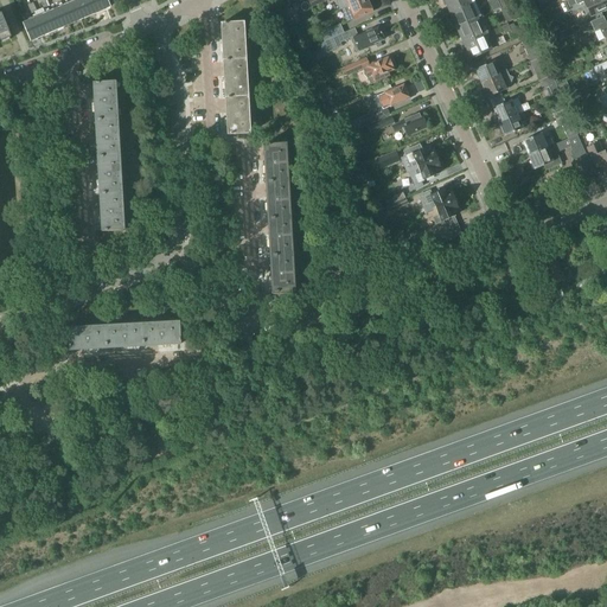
[(70,24),(83,19),(76,1),(75,0),(71,0),(74,2),(63,7),(70,24)]
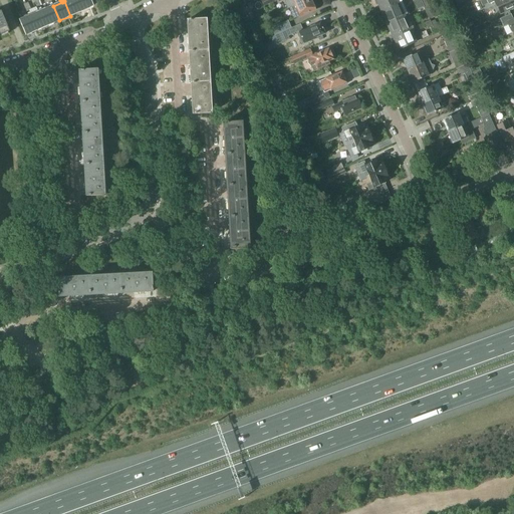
[(67,0),(64,1),(70,16),(81,11),(76,0),(67,0)]
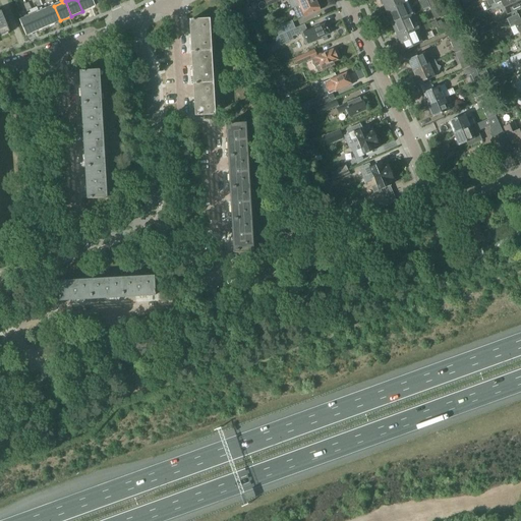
[(77,0),(82,11),(94,6),(91,0),(77,0)]
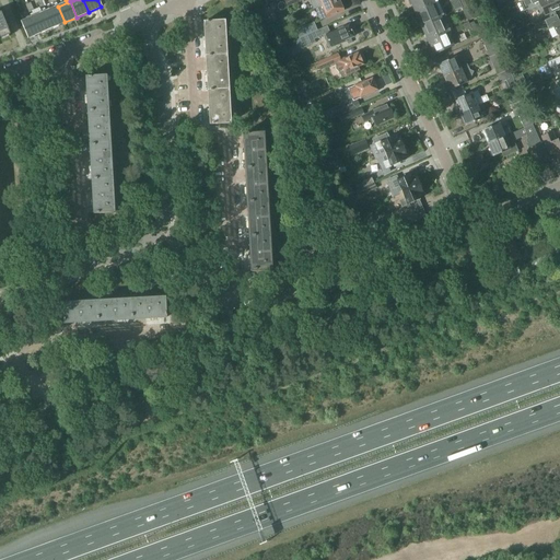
[(267,7),(265,0),(257,3),(259,9),(267,7)]
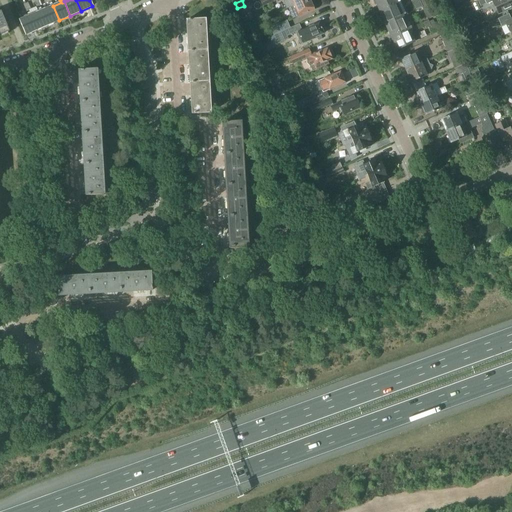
[(308,0),(306,0),(294,5),(288,8),(293,19),(313,10),(308,0)]
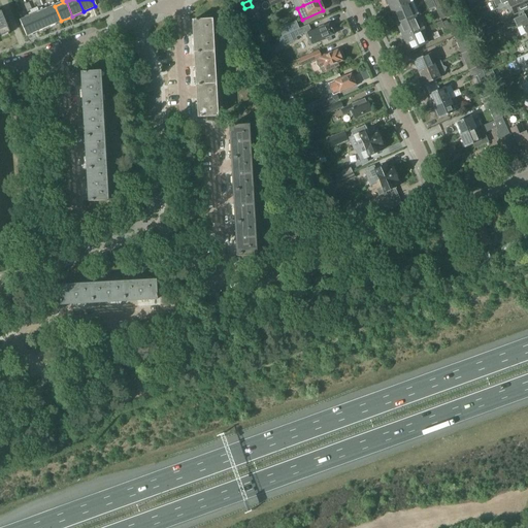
[(425,39),(423,35),(425,34),(423,30),(426,28),(414,1),(413,0),(385,0),(407,53),(432,42),(430,36),(425,39)]
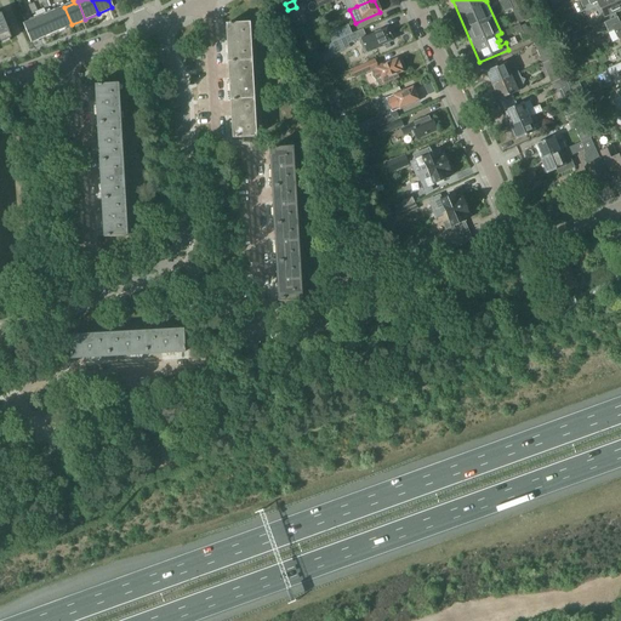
[(508,0),(510,3),(512,9),(518,23),(524,21),(514,0),(508,0)]
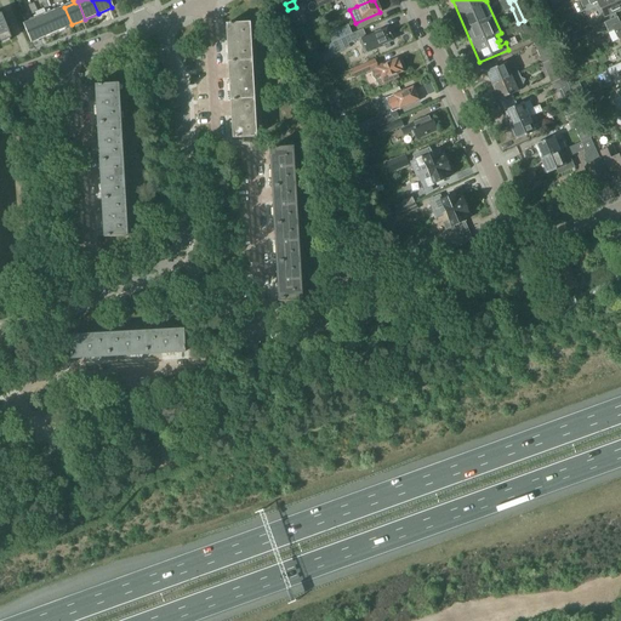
[(620,0),(586,0),(590,5),(590,6),(597,3),(604,18),(620,10),(620,0)]
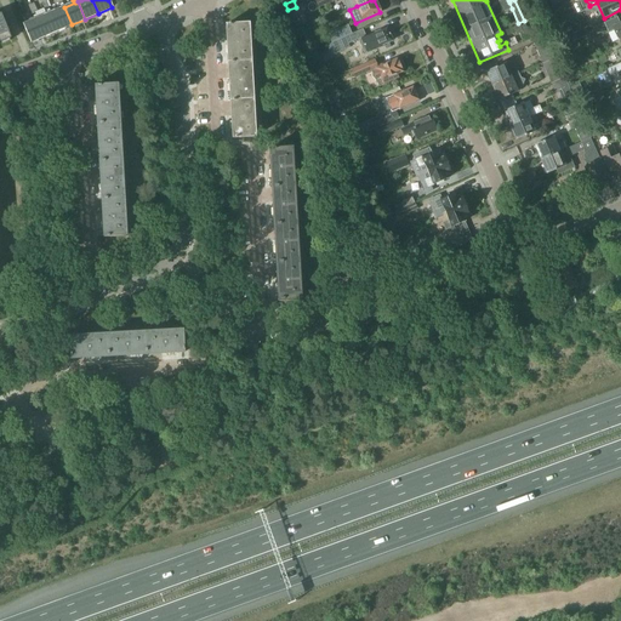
[(60,5),(60,4),(58,4),(58,1),(50,5),(51,6),(50,7),(49,7),(49,9),(49,10),(50,13),(51,13),(58,30),(72,24),(64,7),(62,4),(60,5)]
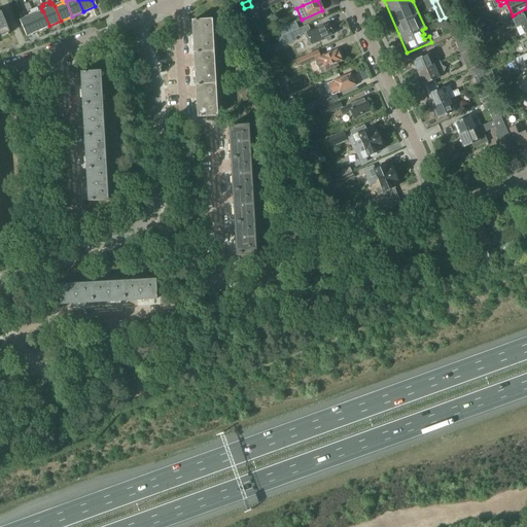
[(425,4),(428,10),(434,7),(432,2),(425,4)]
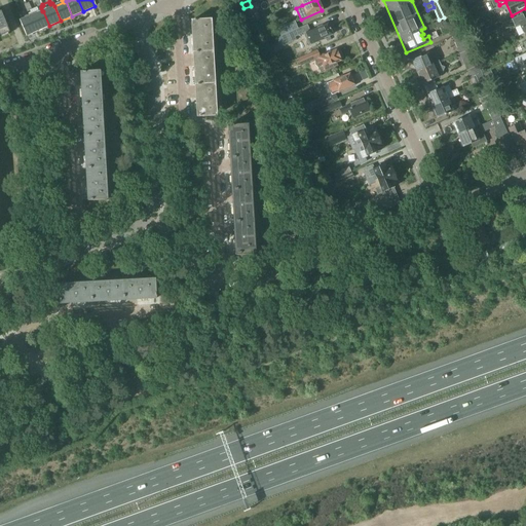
[(37,31),(49,26),(43,11),(42,11),(41,8),(39,9),(40,12),(31,16),(37,31)]
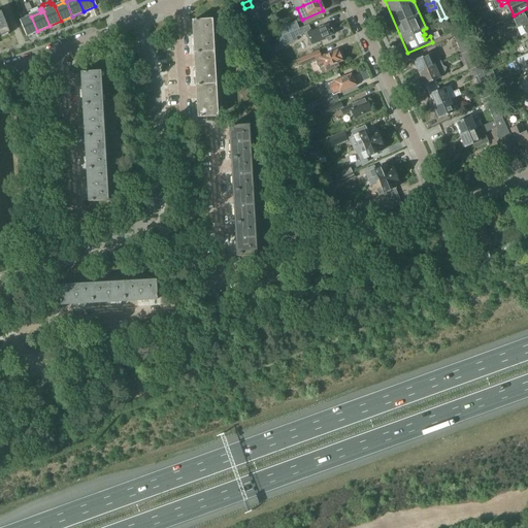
[(0,36),(8,33),(0,13),(0,12),(0,36)]
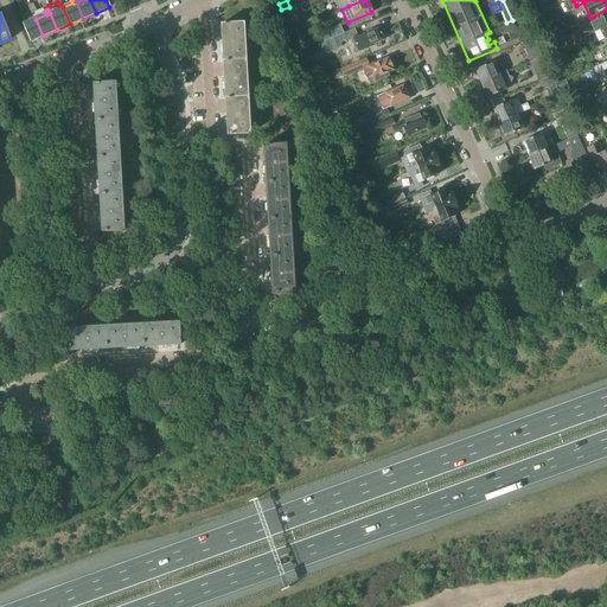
[(43,36),(36,19),(34,16),(32,16),(33,20),(23,25),(30,42),(43,36)]
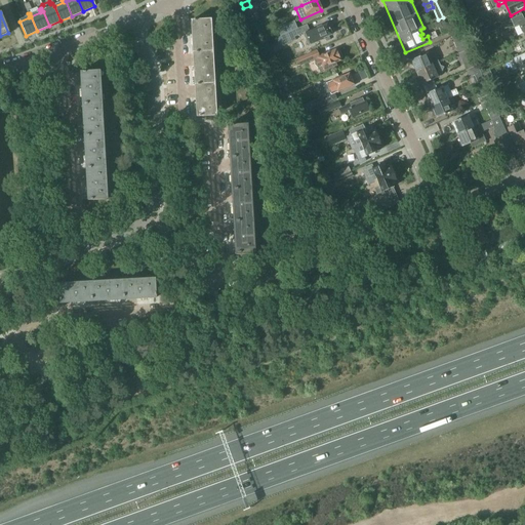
[(522,35),(524,34),(524,33),(524,19),(524,21),(521,14),(510,19),(514,28),(518,27),(522,35)]
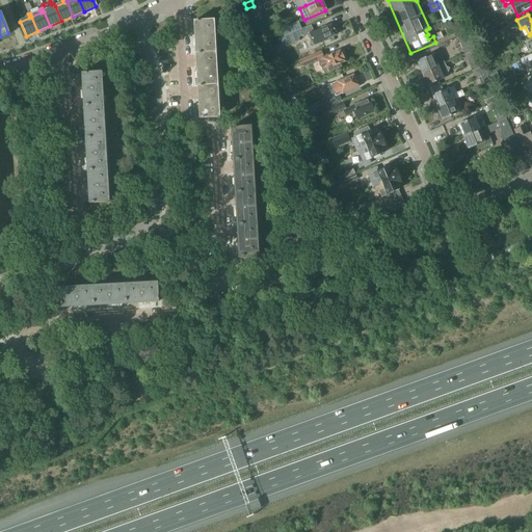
[(213,20),(193,22),(195,54),(215,53),(213,20)]
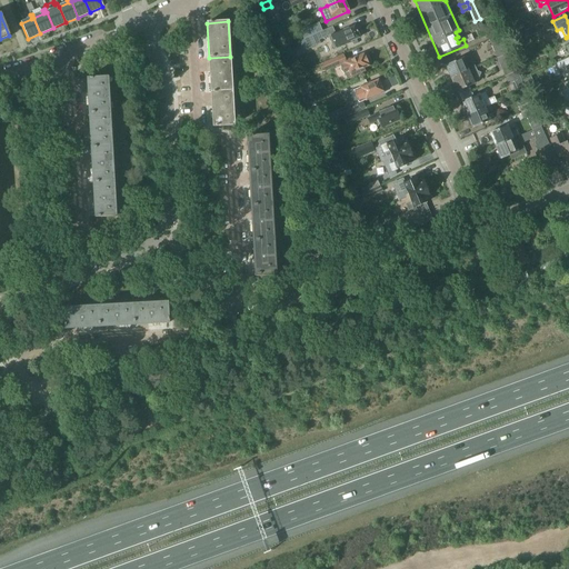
[(306,39),(322,31),(319,23),(302,30),(306,39)]
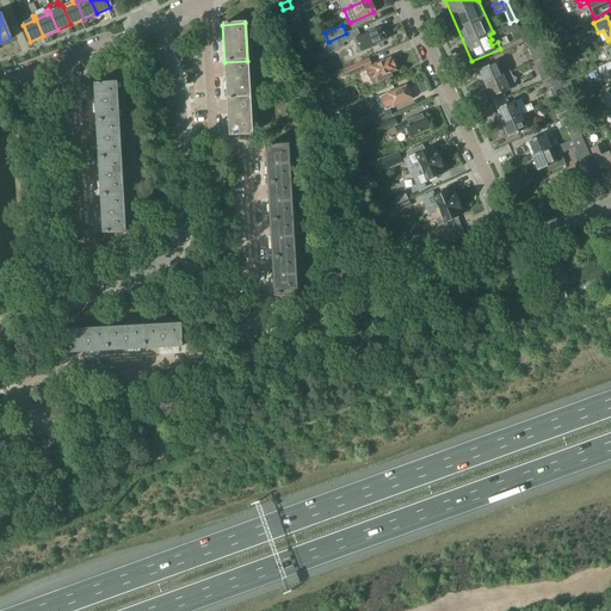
[(590,25),(582,29),(585,36),(593,32),(590,25)]
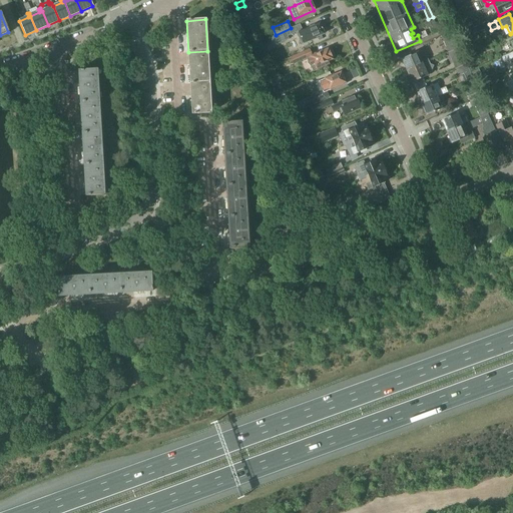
[(323,29),(320,23),(302,31),(296,33),(301,45),(317,38),(318,38),(317,37),(321,35),(324,34),(322,30),(323,29)]
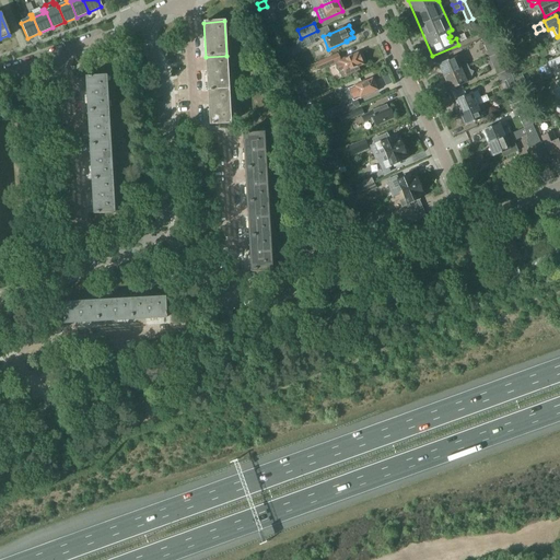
[(321,37),(318,31),(317,31),(301,38),(294,42),(299,50),(315,44),(314,41),(321,37)]
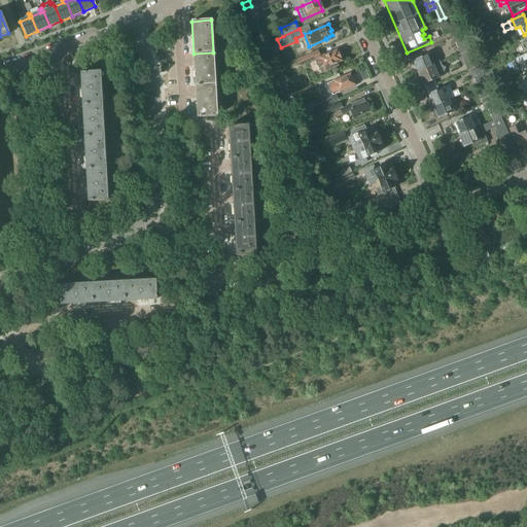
[(471,48),(464,33),(453,38),(460,54),(471,48)]
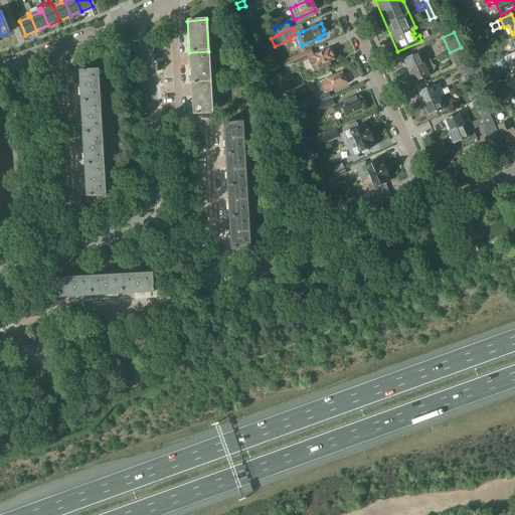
[(461,47),(450,52),(457,69),(468,64),(461,47)]
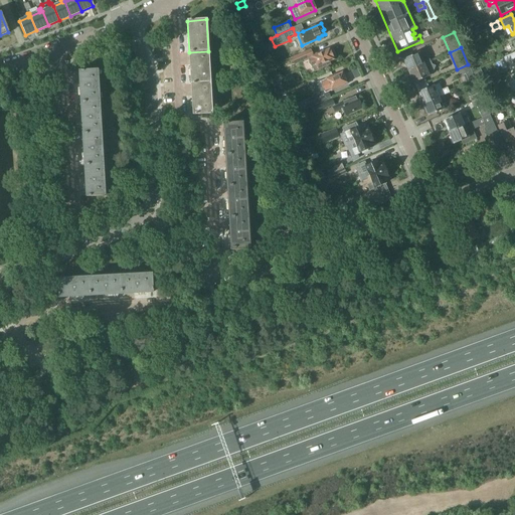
[(331,51),(330,48),(308,58),(309,64),(313,68),(314,72),(329,65),(328,63),(335,59),(333,56),(334,56),(335,53),(332,51),(331,51)]
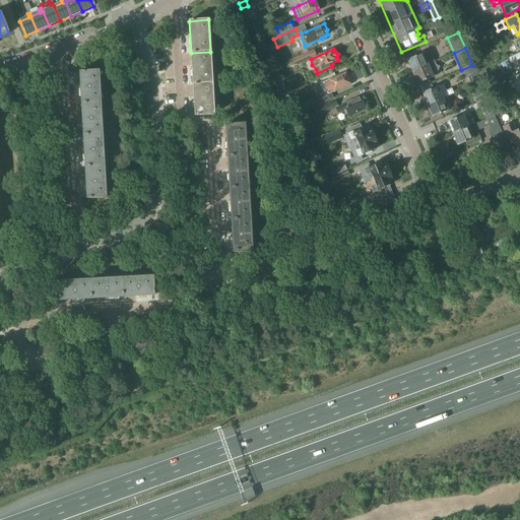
[(434,62),(432,58),(429,51),(406,61),(411,71),(434,62)]
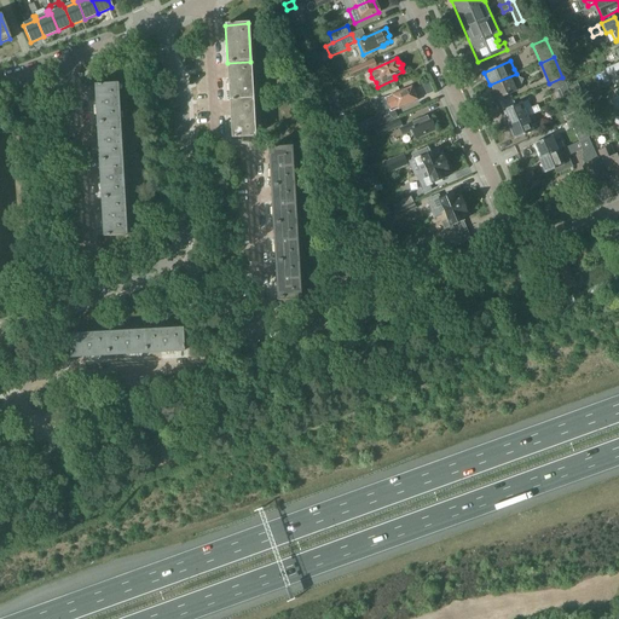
[(250,62),(227,63),(230,100),(252,99),(250,62)]
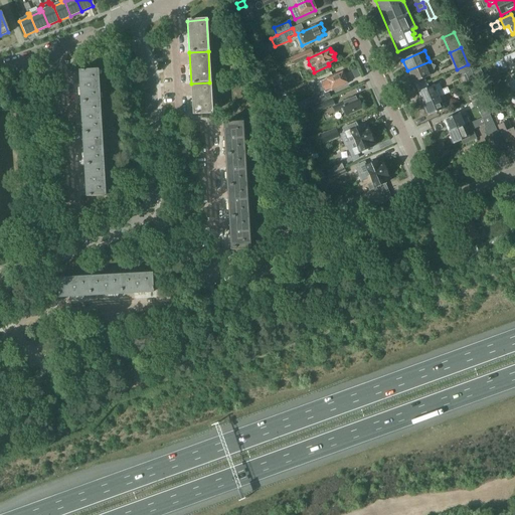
[(514,52),(503,58),(506,63),(514,59),(514,52)]
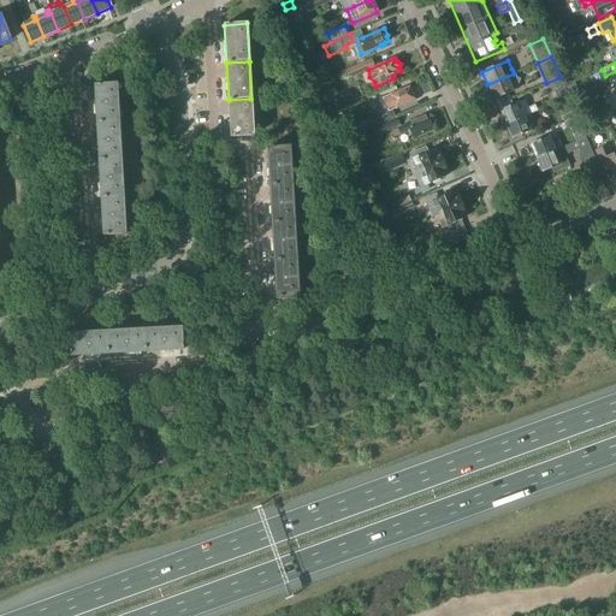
[(342,72),(345,81),(363,73),(360,64),(342,72)]
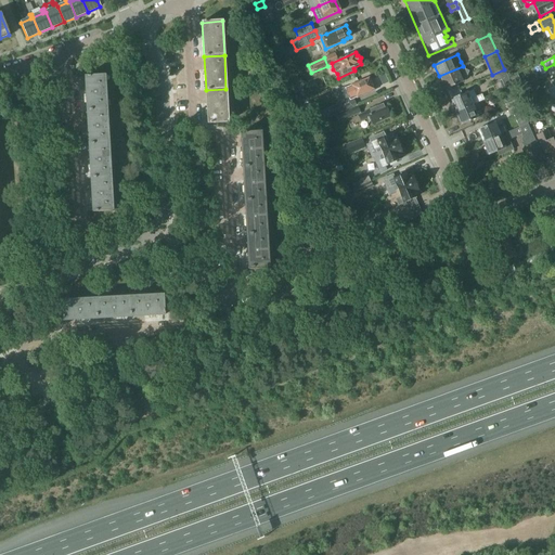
[(294,71),(291,64),(284,67),(287,74),(294,71)]
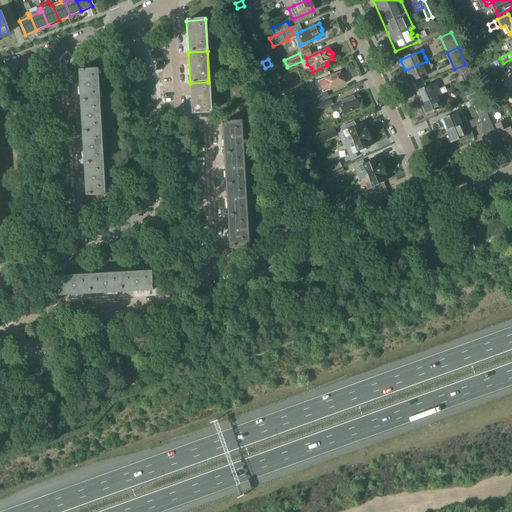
[(427,61),(405,70),(410,83),(429,75),(432,66),(429,65),(427,61)]
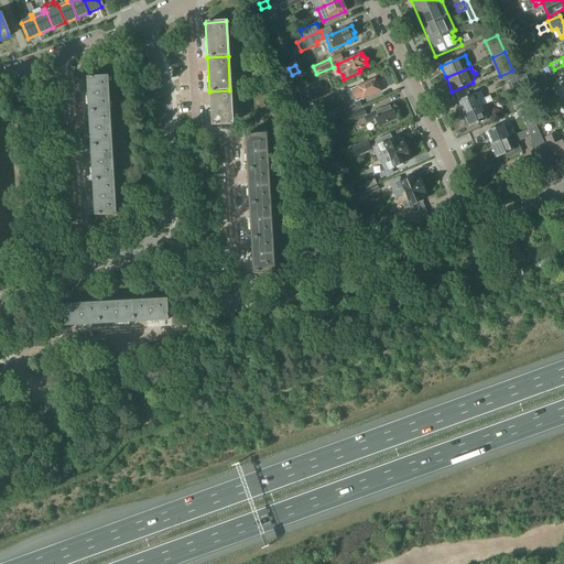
[(512,71),(500,76),(508,94),(520,89),(512,71)]
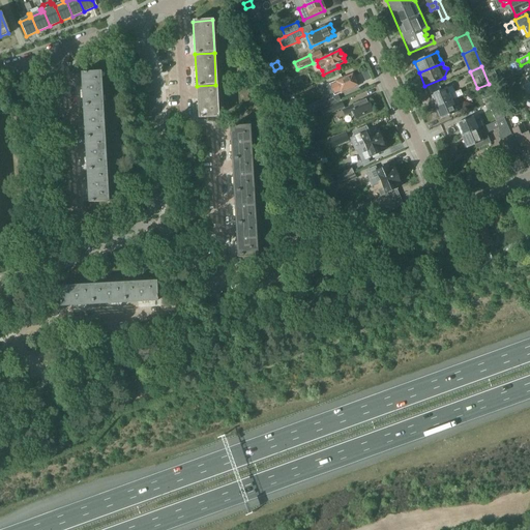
[(83,106),(102,105),(100,72),(81,74),(83,106)]
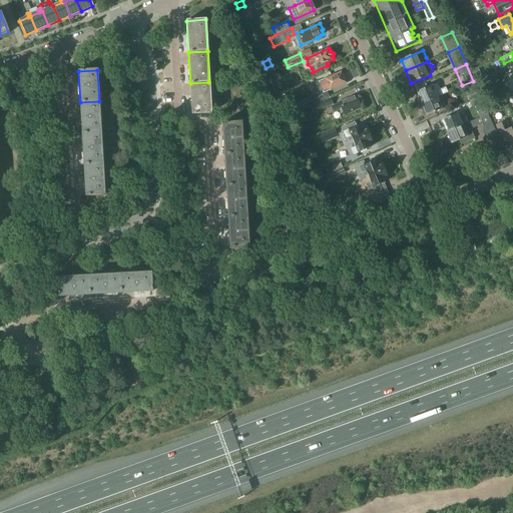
[(292,105),(295,112),(326,99),(324,93),(346,84),(341,72),(319,82),(323,91),(318,92),(319,93),(292,105)]
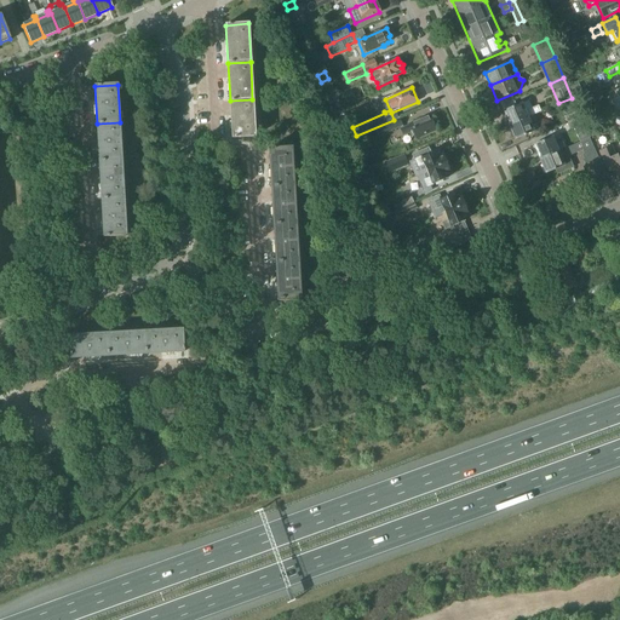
[(572,98),(558,103),(567,124),(580,118),(572,98)]
